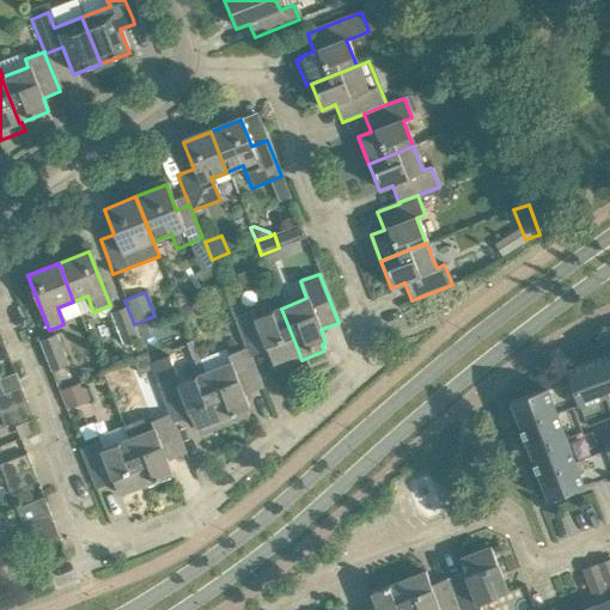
[(193,304),(180,309),(185,322),(199,317),(193,304)]
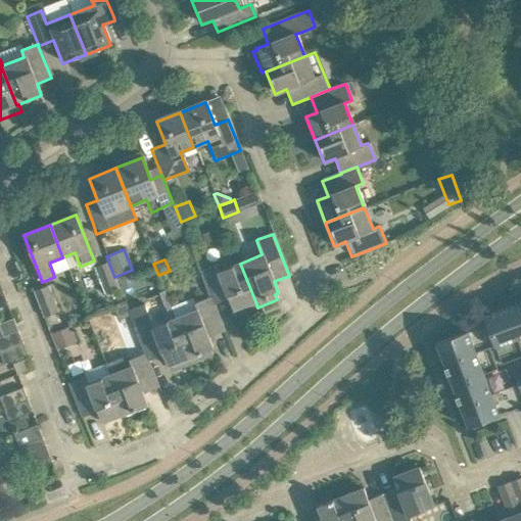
[(107,263),(94,267),(104,294),(117,289),(107,263)]
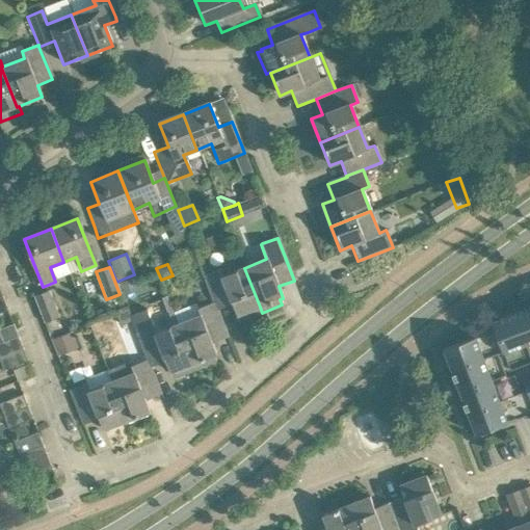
[(262,313),(260,307),(244,268),(221,276),(219,269),(202,276),(212,302),(216,311),(232,305),(236,316),(239,315),(241,321),(262,313)]
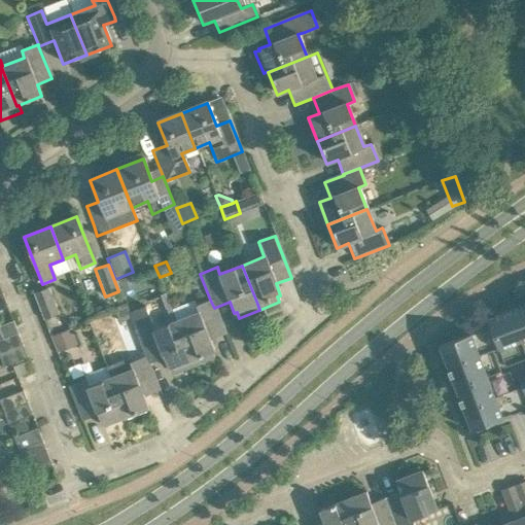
[(134,276),(117,282),(123,298),(140,290),(134,276)]
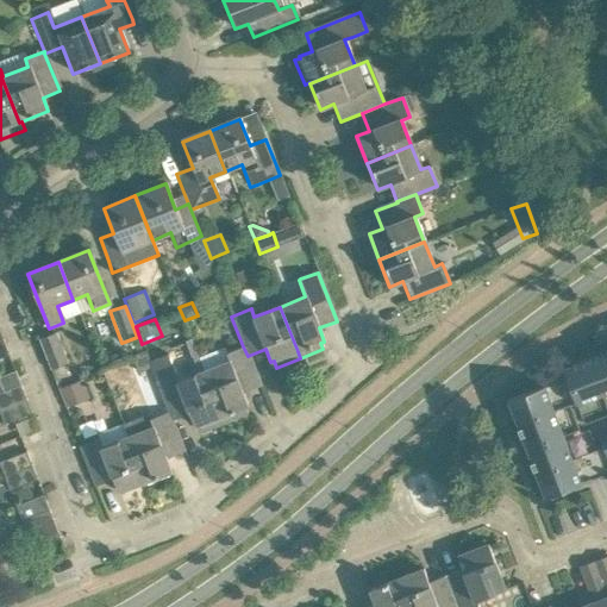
[(50,371),(66,365),(54,335),(38,340),(50,371)]
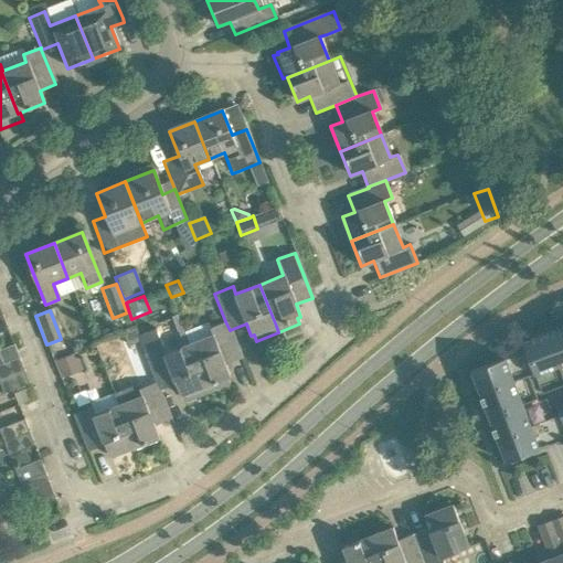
[(211,335),(188,343),(189,346),(208,393),(229,385),(226,379),(230,378),(225,365),(241,359),(230,330),(225,321),(208,328),(211,335)]
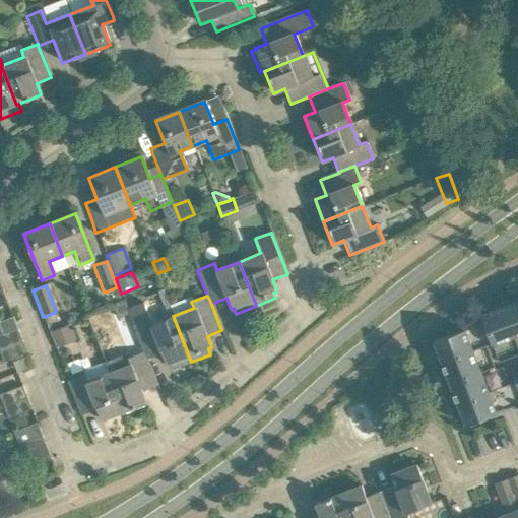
[(517,300),(479,315),(482,322),(433,341),(464,426),(517,404),(517,300)]
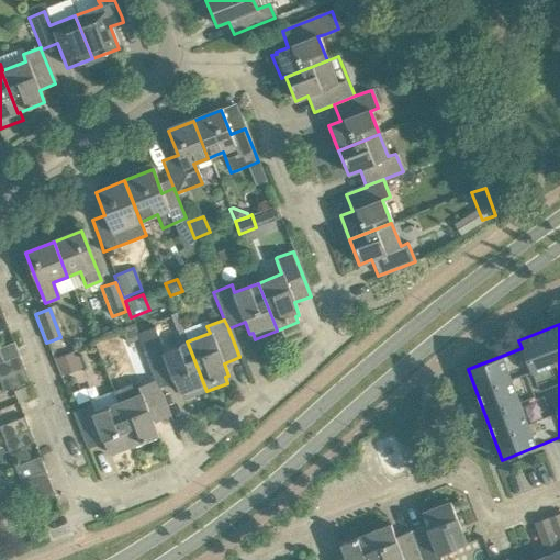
[(133,327),(122,332),(126,344),(137,340),(135,335),(133,327)]
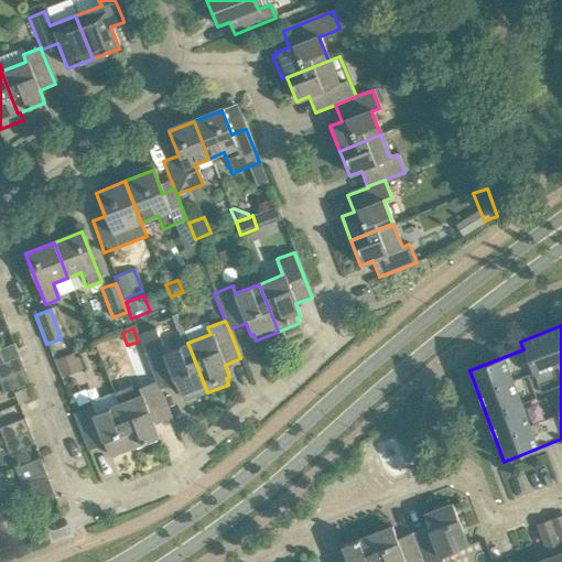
[(164,355),(161,346),(153,328),(136,336),(138,342),(154,381),(159,390),(175,384),(180,396),(183,395),(185,400),(207,392),(188,345),(164,355)]
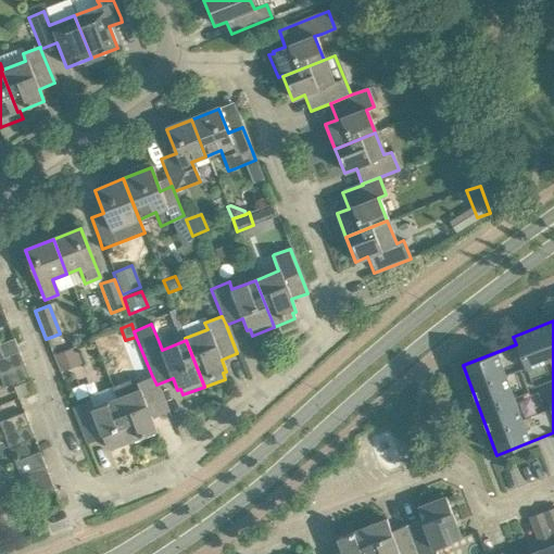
[(0,360),(0,374),(23,365),(13,339),(7,342),(0,343),(0,360)]
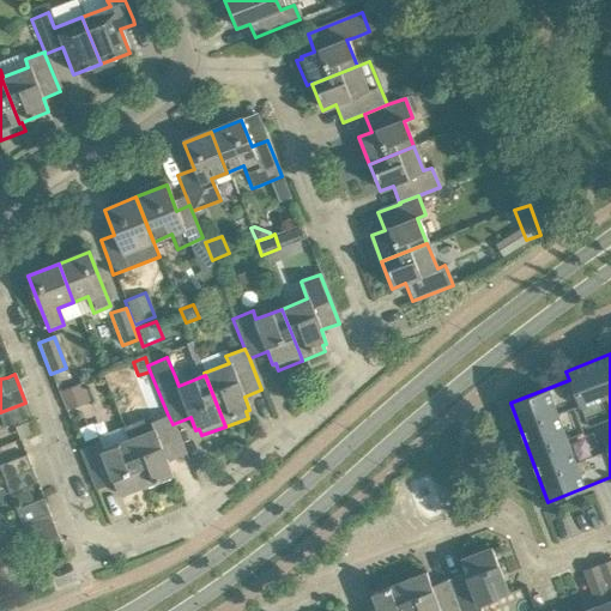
[(79,388),(59,395),(65,411),(90,401),(85,389),(79,388)]
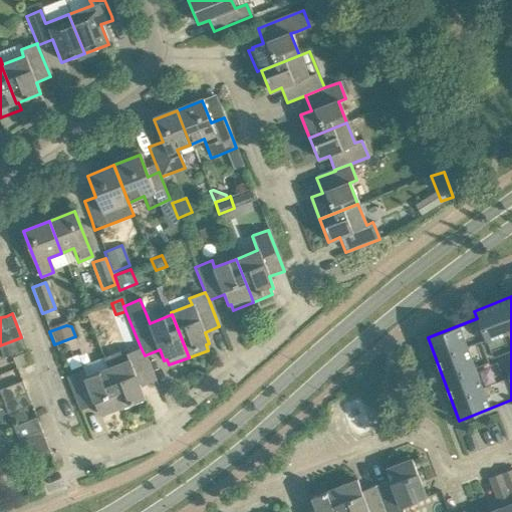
[(3,358),(26,349),(21,337),(0,345),(0,351),(3,358)]
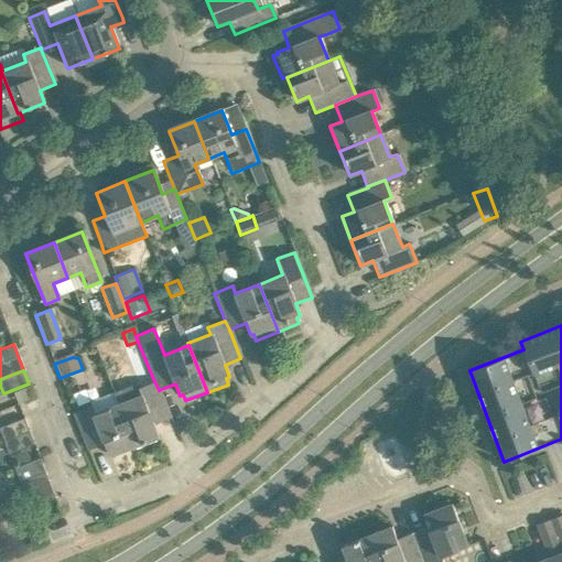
[(170,419),(159,390),(154,381),(138,388),(136,384),(112,393),(117,404),(133,447),(159,438),(153,425),(170,419)]
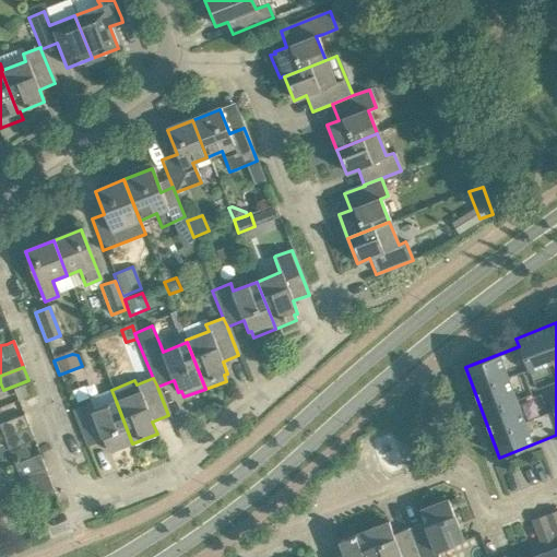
[(108,452),(132,443),(116,401),(92,411),(89,404),(72,410),(87,447),(103,440),(108,452)]
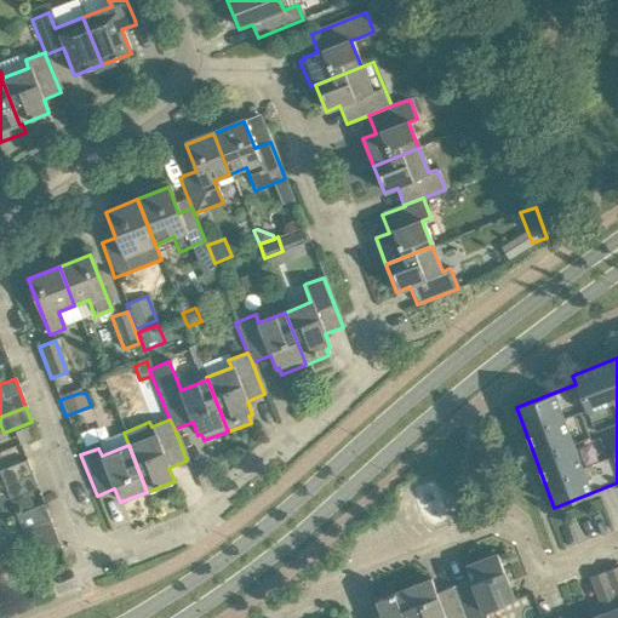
[(4,486),(32,475),(26,461),(0,470),(0,478),(4,486)]
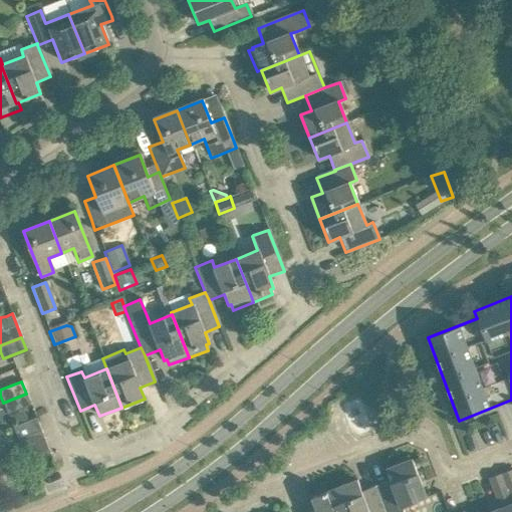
[(7,415),(30,406),(26,394),(3,403),(7,415)]
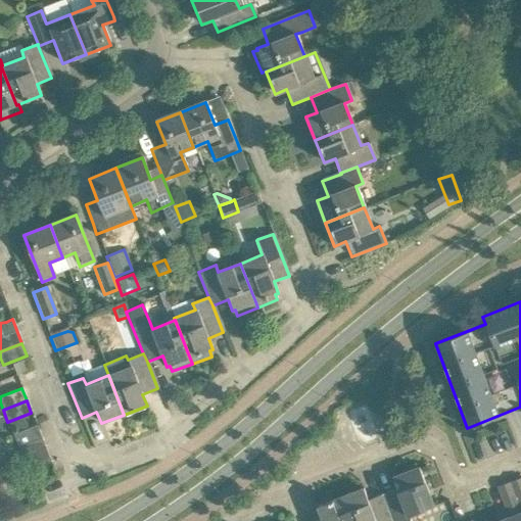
[(46,451),(42,438),(38,429),(14,438),(22,460),(46,451)]
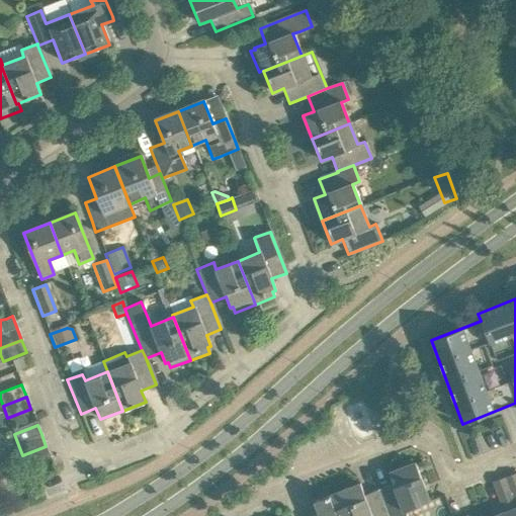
[(27,467),(51,458),(46,446),(22,455),(27,467)]
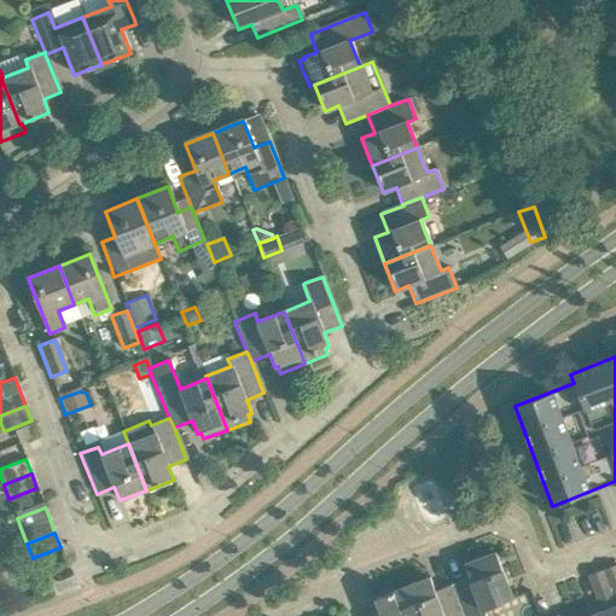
[(512,599),(512,598),(494,553),(464,565),(470,580),(465,581),(465,580),(451,585),(462,615),(483,615),(482,610),(512,599)]
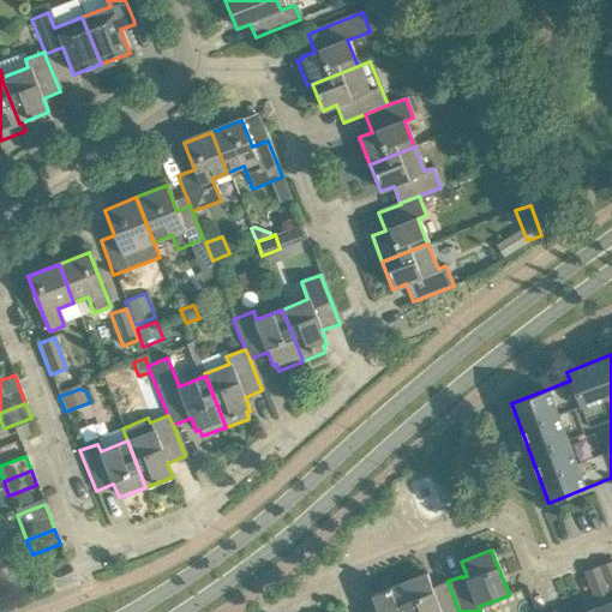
[(611,561),(600,567),(611,599),(611,561)]
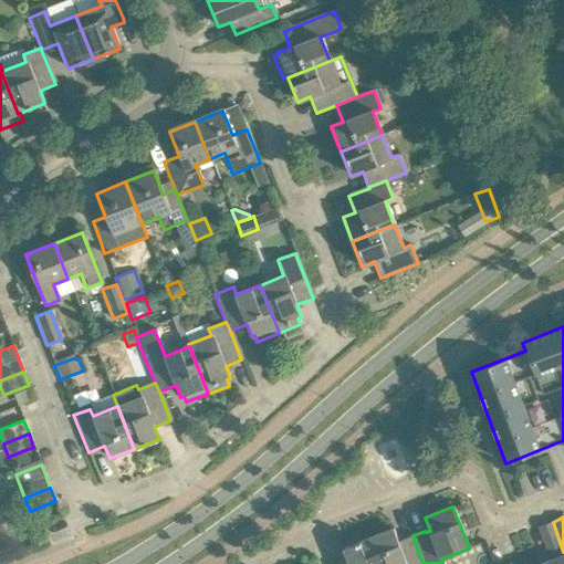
[(563,563),(563,552),(553,522),(538,528),(547,554),(549,556),(550,561),(543,563),(563,563)]
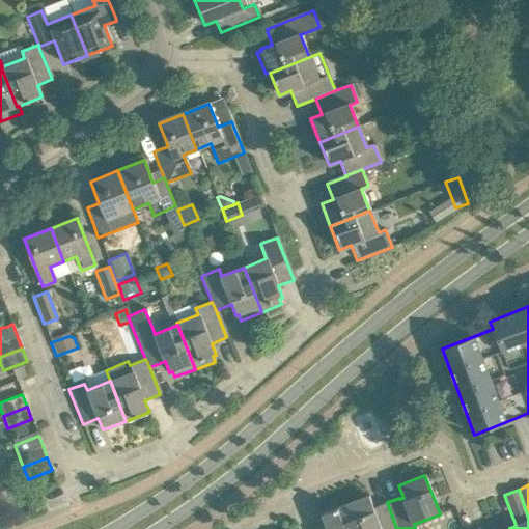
[(396,528),(387,502),(376,506),(377,508),(373,509),(368,497),(345,505),(355,528),(396,528)]
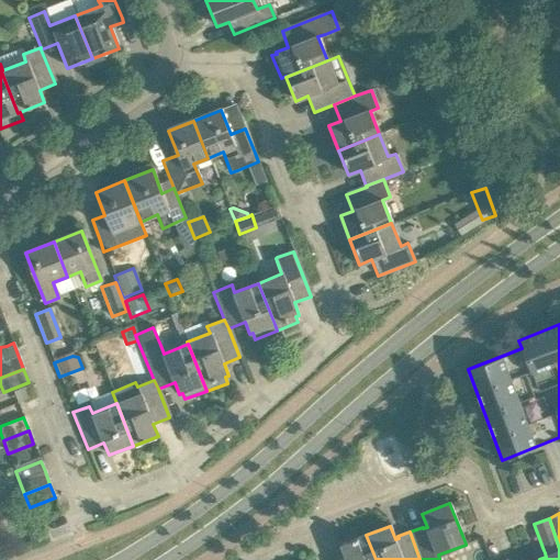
[(376,559),(366,535),(340,545),(346,558),(344,559),(342,559),(342,558),(337,559),(376,559)]
